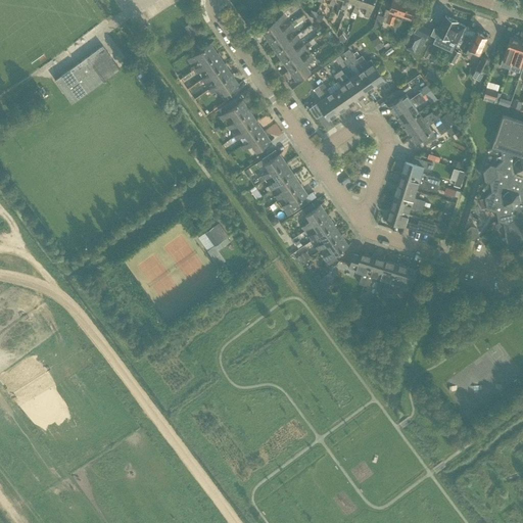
[(358,13),(361,3),(361,0),(348,0),(355,2),(352,11),(358,13)]
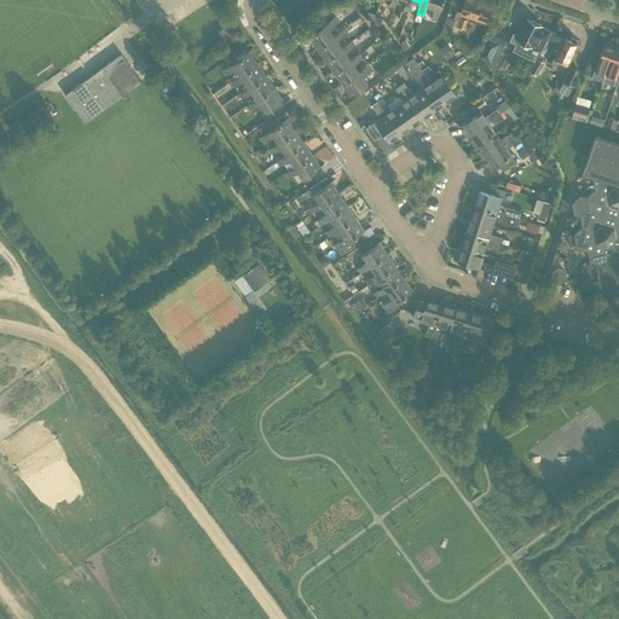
[(427,0),(427,4),(434,7),(431,18),(437,21),(443,0),(427,0)]
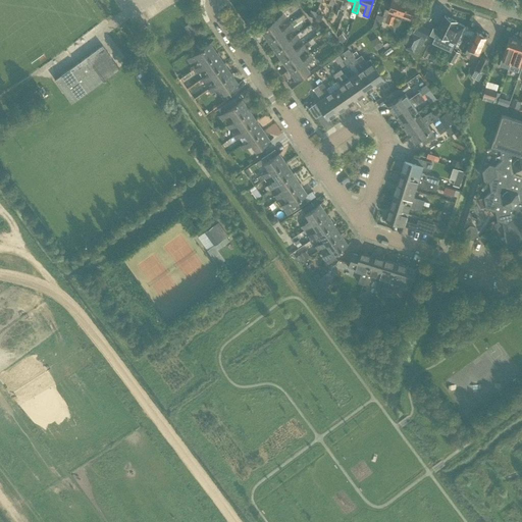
[(389,10),(386,21),(385,21),(388,22),(393,23),(397,12),(410,17),(415,4),(404,0),(390,0),(388,10),(389,10)]
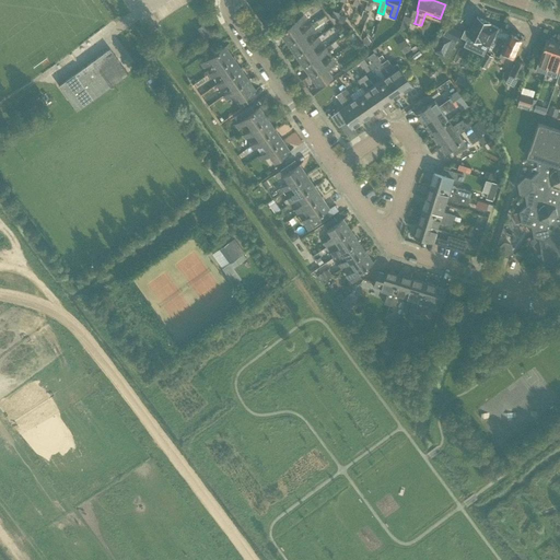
[(306,19),(303,14),(279,32),(287,43),(302,32),(298,25),(306,19)]
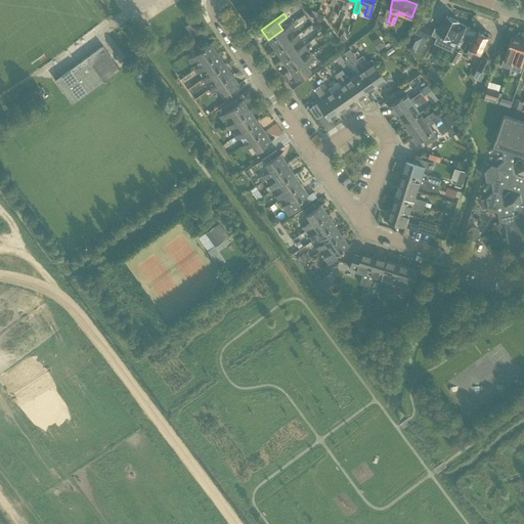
[(388,30),(390,23),(387,22),(388,22),(384,20),(386,16),(379,13),(375,26),(382,29),(388,30)]
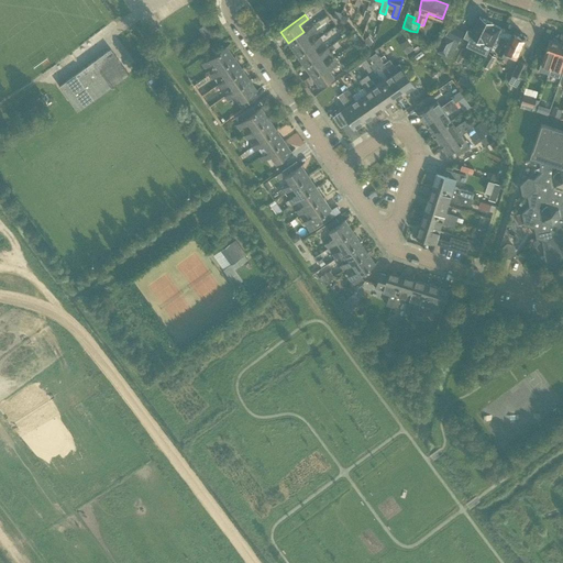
[(330,17),(321,23),(324,28),(333,22),(330,17)]
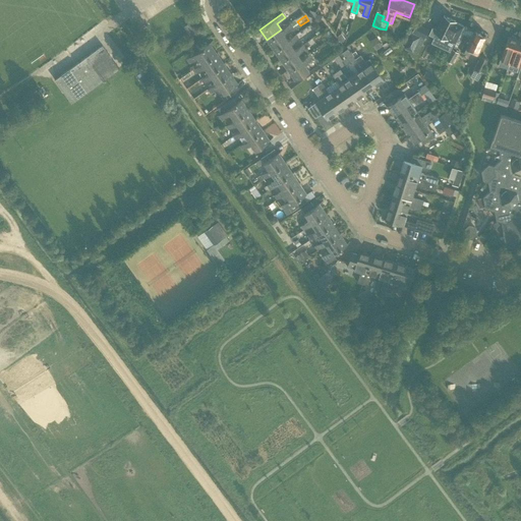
[(433,26),(429,35),(435,37),(431,42),(451,52),(456,43),(464,25),(444,15),(438,29),(433,26)]
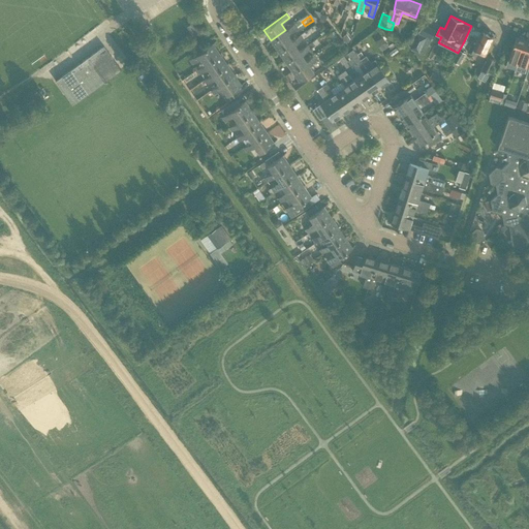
[(192,23),(189,25),(187,27),(194,36),(199,33),(192,23)]
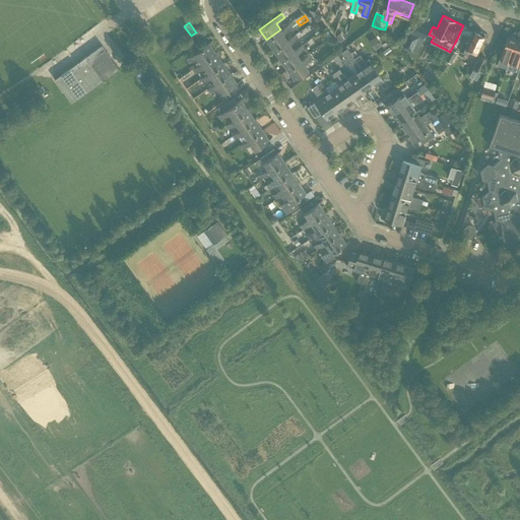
[(415,23),(411,33),(419,37),(423,39),(427,29),(415,23)]
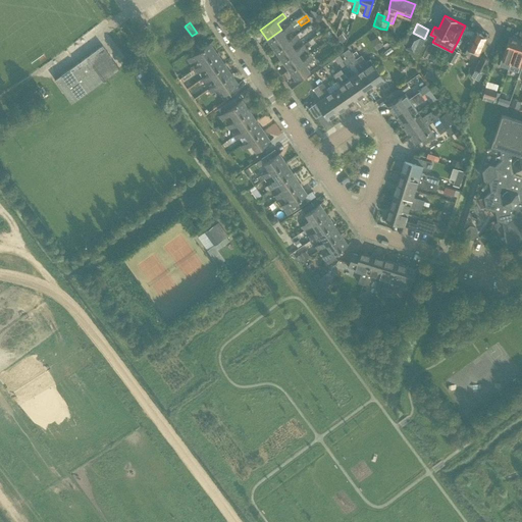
[(290,24),(281,30),(267,40),(274,50),(289,40),(284,34),(293,28),(290,24)]
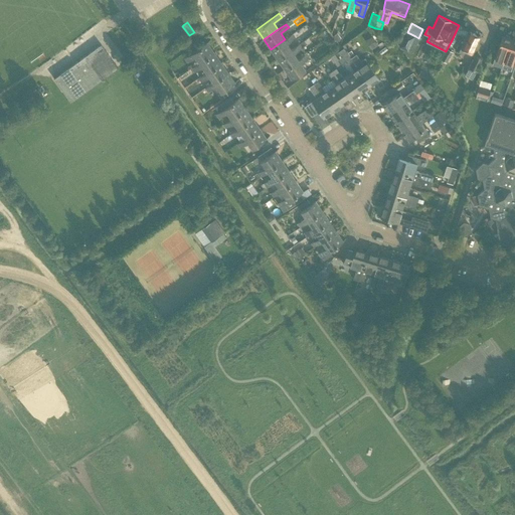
[(317,24),(311,29),(313,33),(320,28),(317,24)]
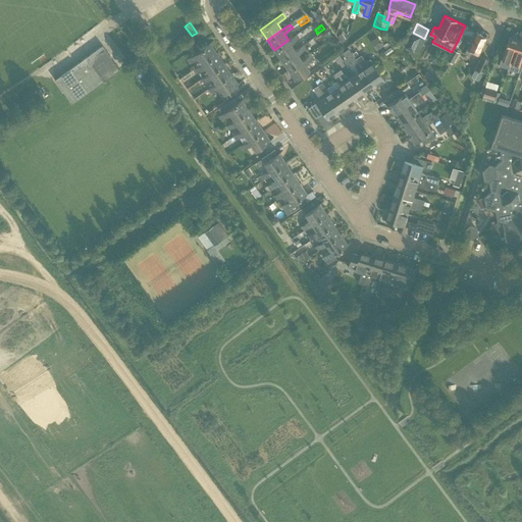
[(467,28),(464,33),(472,36),(474,31),(467,28)]
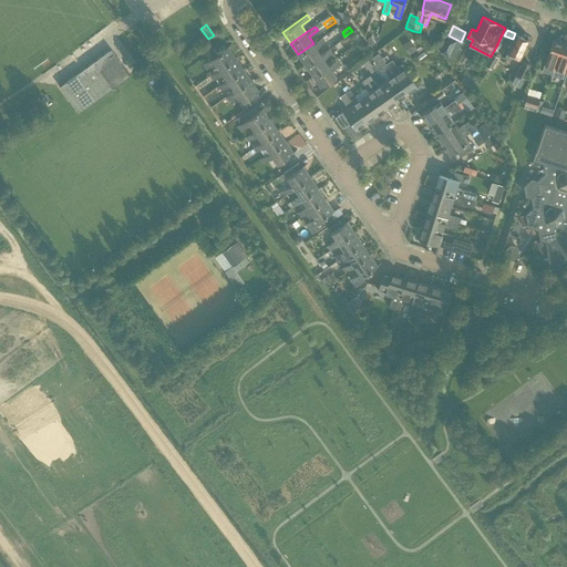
[(505,57),(507,58),(511,60),(513,54),(522,59),(531,39),(516,32),(505,57)]
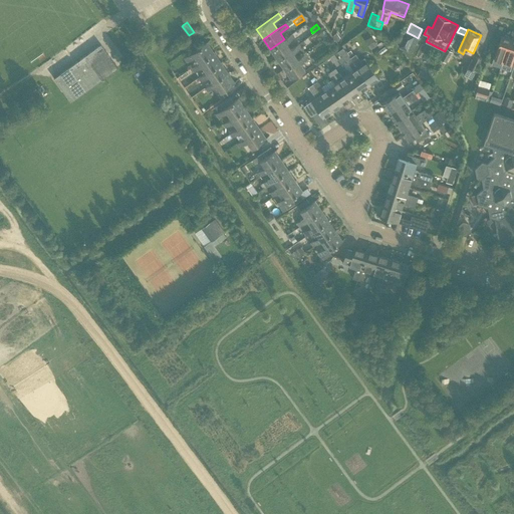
[(324,31),(320,33),(324,40),(329,37),(324,31)]
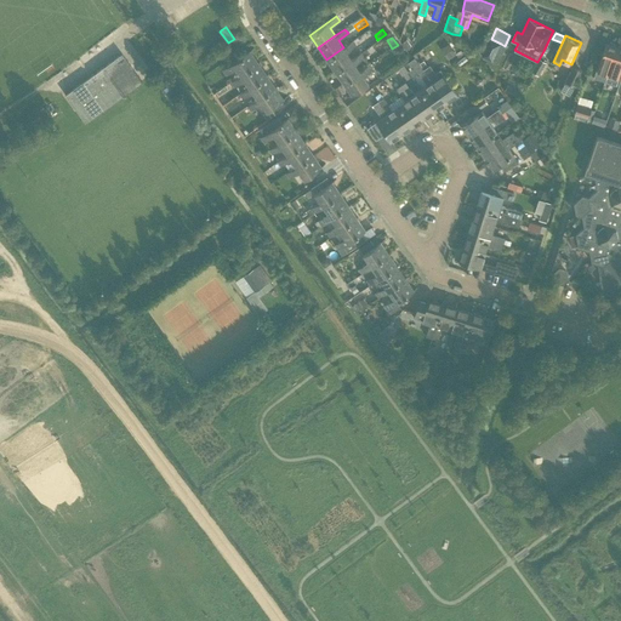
[(491,39),(483,56),(493,61),(501,44),(491,39)]
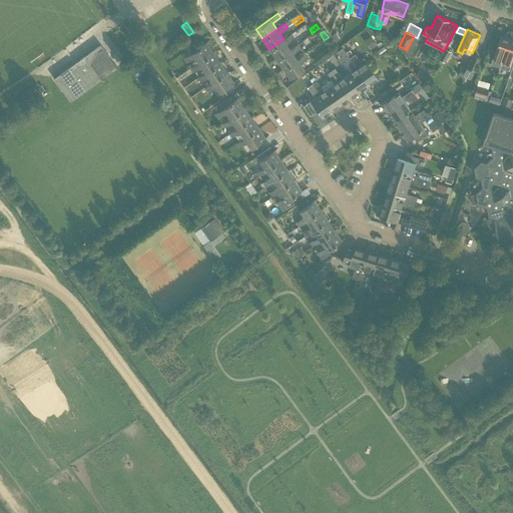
[(270,49),(277,59),(291,49),(286,43),(295,37),(292,33),(284,39),(270,49)]
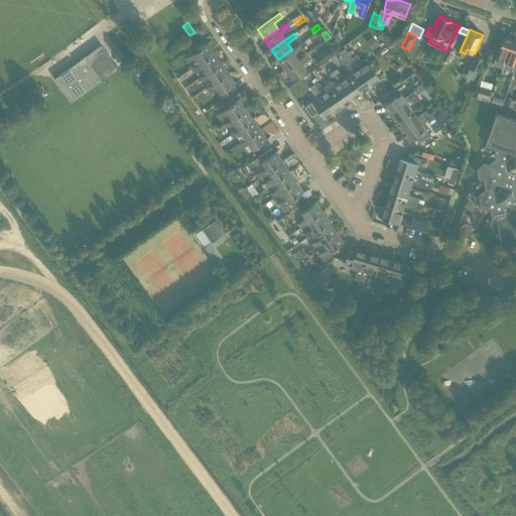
[(504,68),(505,62),(514,39),(504,35),(500,48),(495,65),(504,68)]
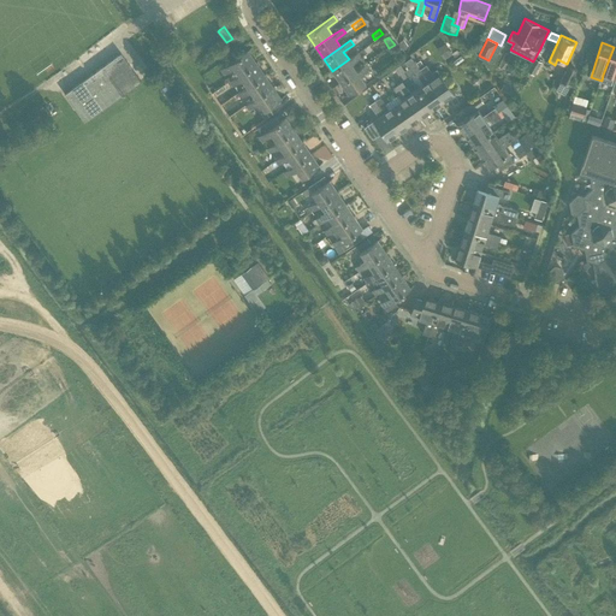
[(445,59),(452,53),(445,43),(438,48),(445,59)]
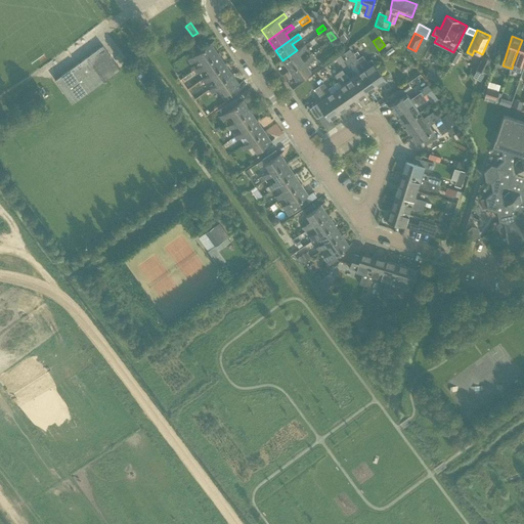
[(523,40),(522,40),(513,63),(512,69),(520,72),(523,60),(523,40)]
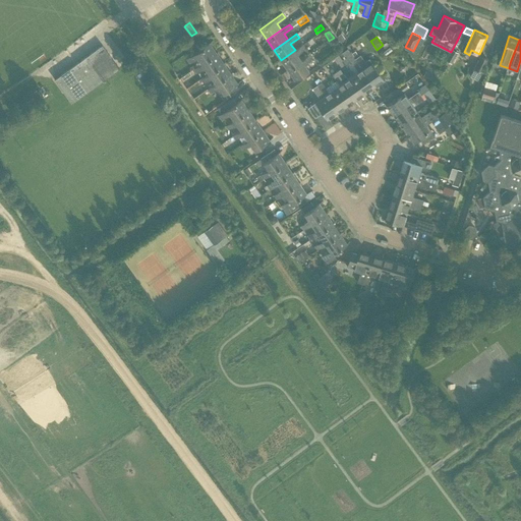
[(190,63),(198,57),(203,63),(217,53),(210,43),(187,59),(190,63)]
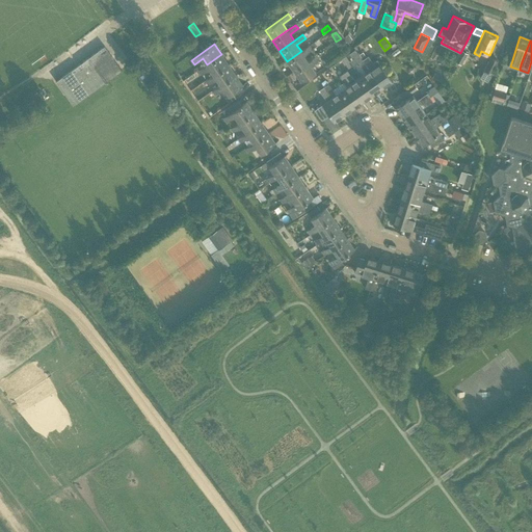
[(312,49),(310,45),(301,51),(287,61),(294,72),(309,61),(303,55),(312,49)]
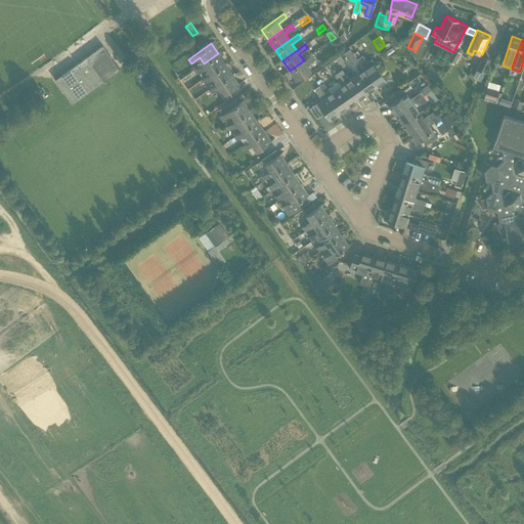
[(103,45),(55,80),(73,103),(121,69),(103,45)]
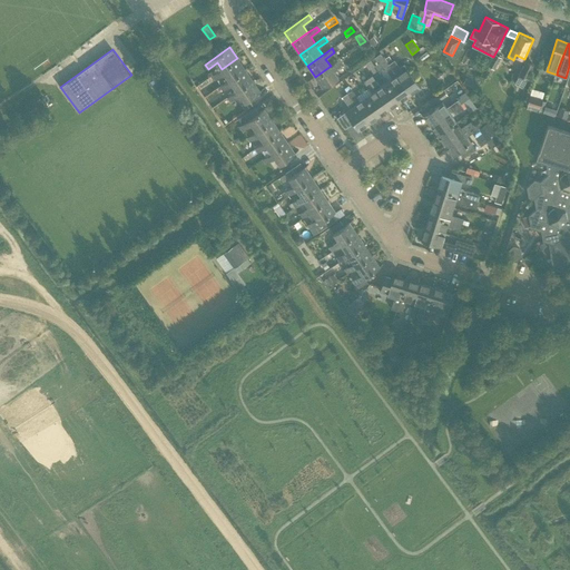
[(497,55),(490,66),(495,68),(501,58),(497,55)]
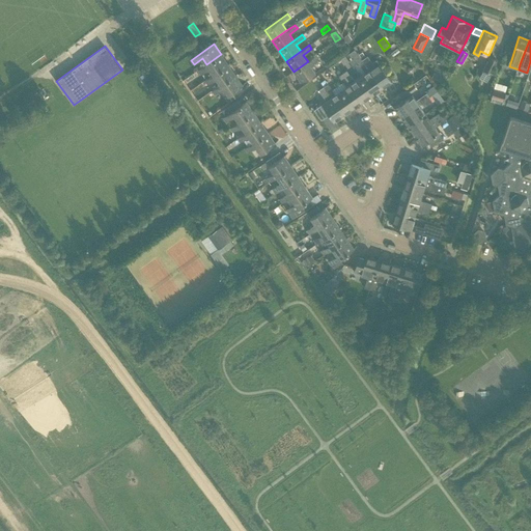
[(362,59),(369,71),(382,87),(392,80),(379,60),(374,63),(368,55),(366,57),(362,52),(359,54),(362,59)]
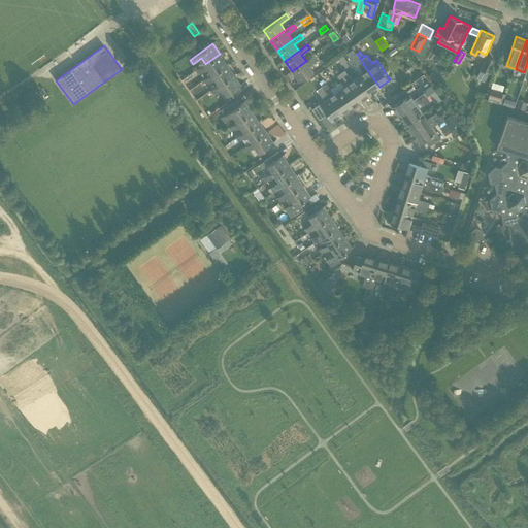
[(227,64),(220,54),(205,64),(197,70),(199,73),(208,68),(212,74),(227,64)]
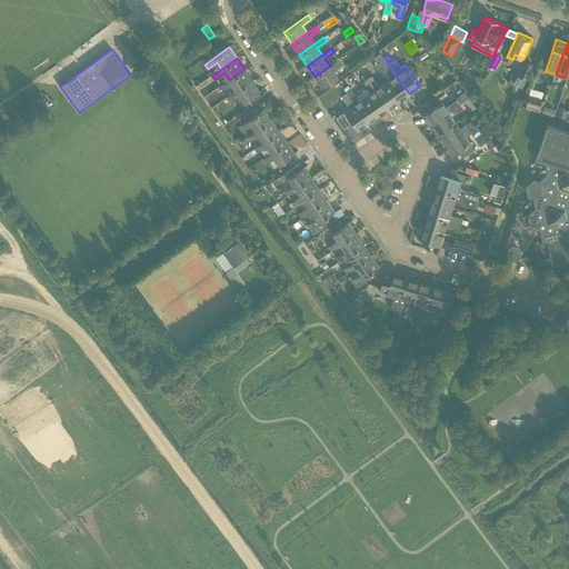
[(339,59),(330,66),(315,77),(322,88),(338,77),(332,69),(341,63),(339,59)]
